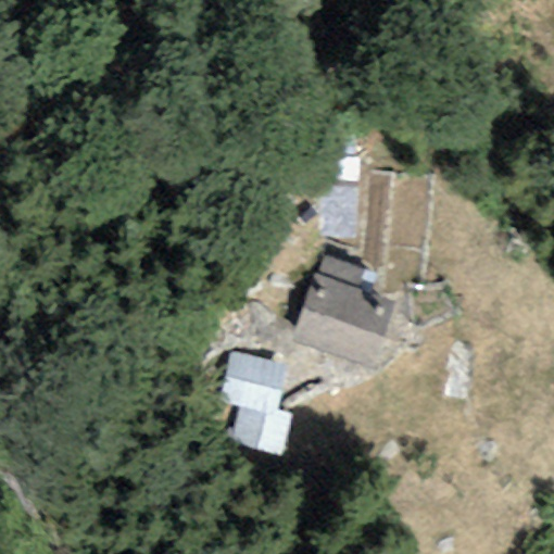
[(317,230),(363,236),(367,183),(323,189),(317,230)]
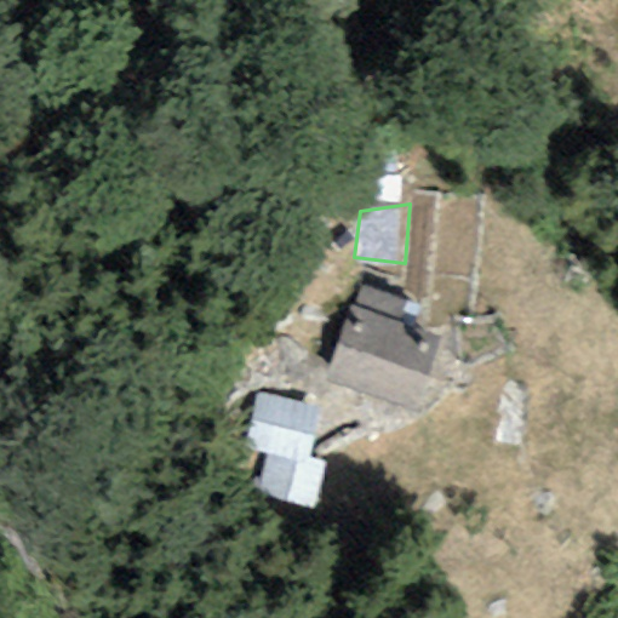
[(324,373),(423,401),(444,330),(358,297),(324,373)]
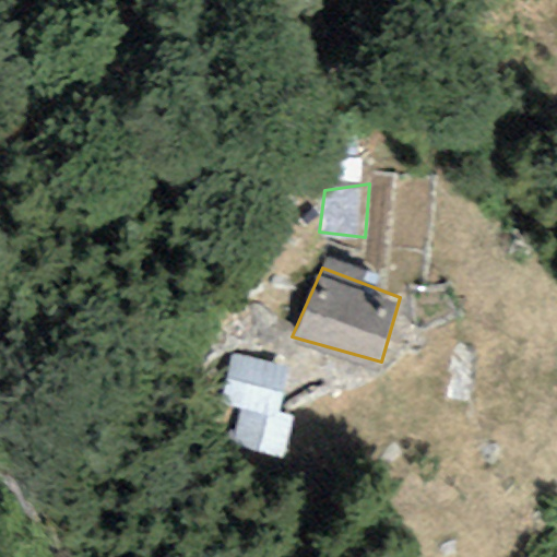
[(213,401),(277,416),(288,365),(232,352),(213,401)]
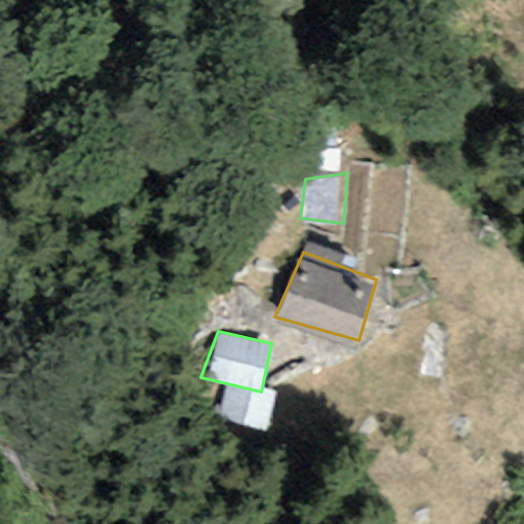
[(248,459),(236,490),(271,504),(300,433),(236,408),(220,449),(248,459)]
